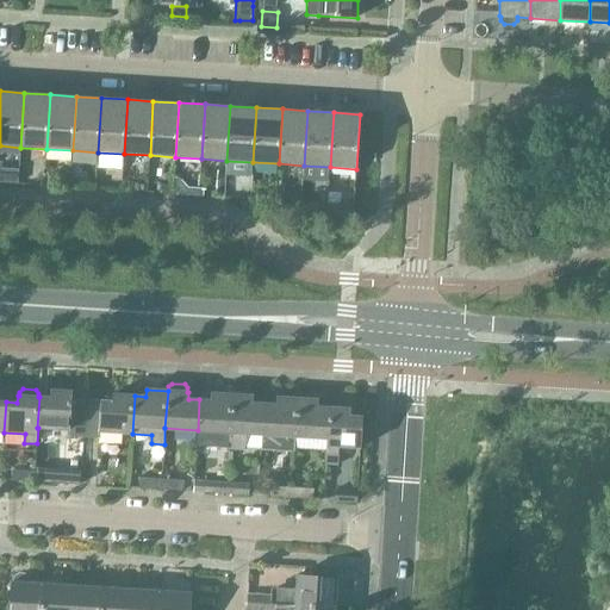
[(69,436),(85,437),(87,400),(73,399),(73,392),(51,391),(50,397),(39,397),(37,428),(38,428),(70,429),(69,436)]
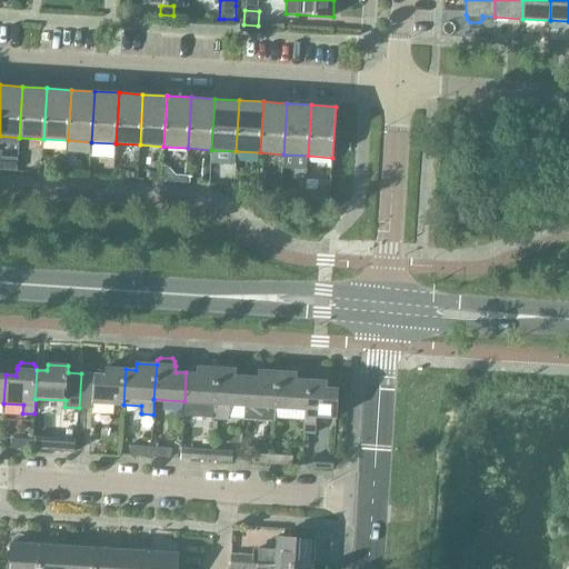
[(185,401),(215,403),(217,368),(197,367),(197,373),(186,372),(185,401)]
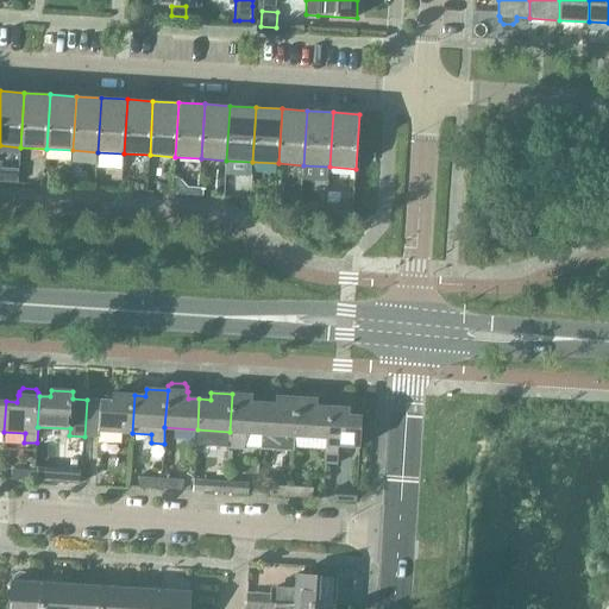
[(99,431),(132,433),(135,395),(113,394),(113,401),(87,400),(85,437),(99,438),(99,431)]
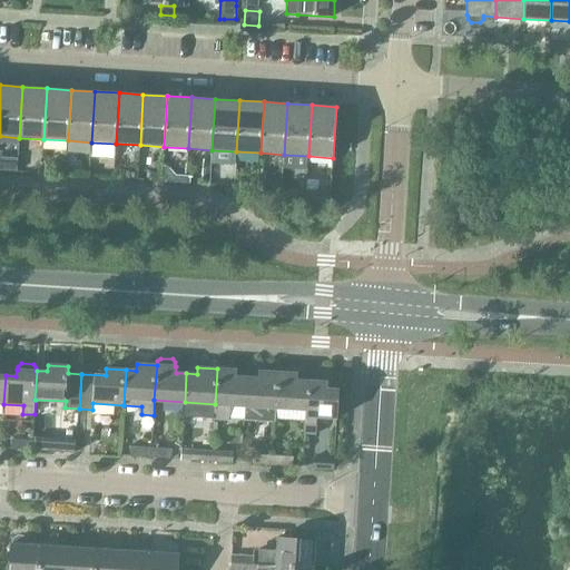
[(215,404),(214,420),(229,421),(229,405),(246,405),(247,377),(236,376),(237,370),(217,369),(215,404)]
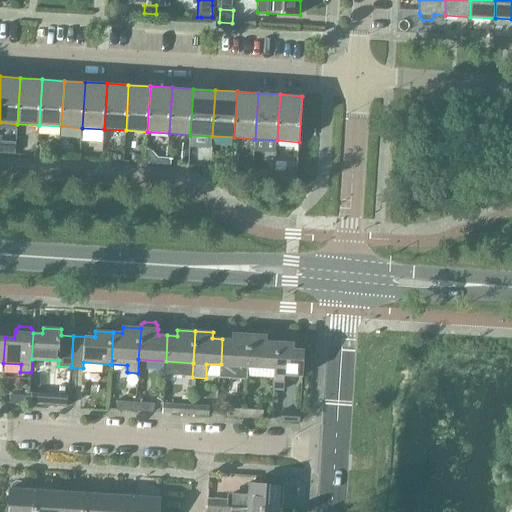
[(247,380),(248,366),(250,334),(232,333),(232,339),(222,339),(221,364),(220,378),(247,380)]
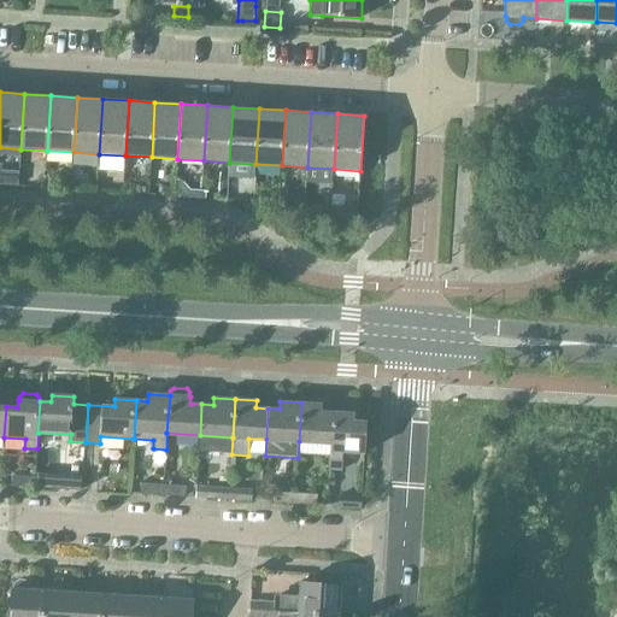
[(299,441),(331,444),(334,412),(322,411),(322,404),(301,403),(299,441)]
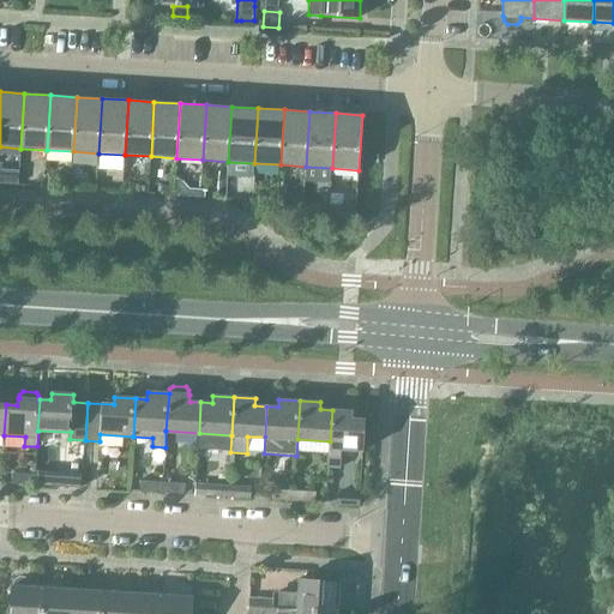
[(330,441),(327,470),(339,470),(341,449),(363,451),(365,420),(353,419),(353,411),(353,408),(349,404),(337,403),(332,407),(332,410),(330,441)]
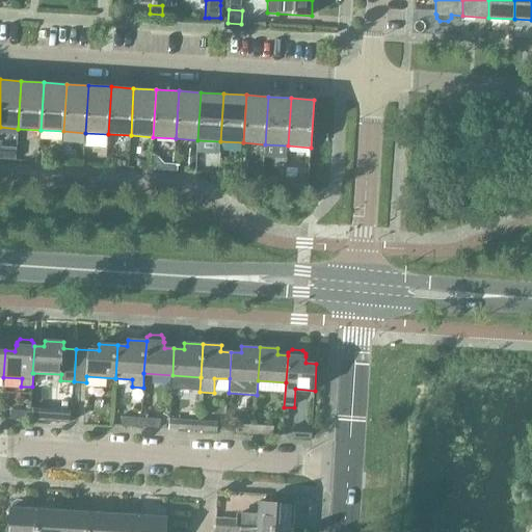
[(31,407),(30,420),(44,421),(45,408),(31,407)]
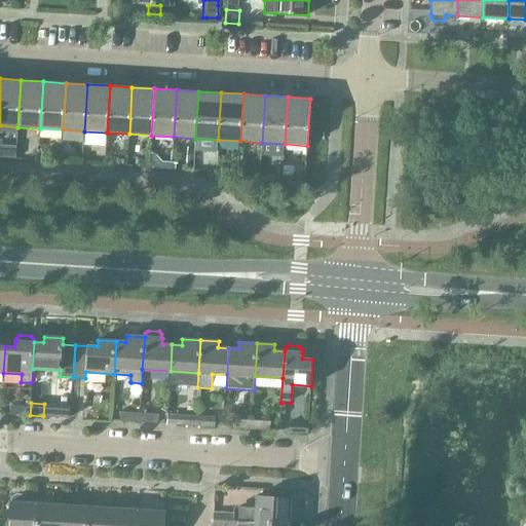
[(10,414),(29,415),(30,407),(10,406),(10,414)]
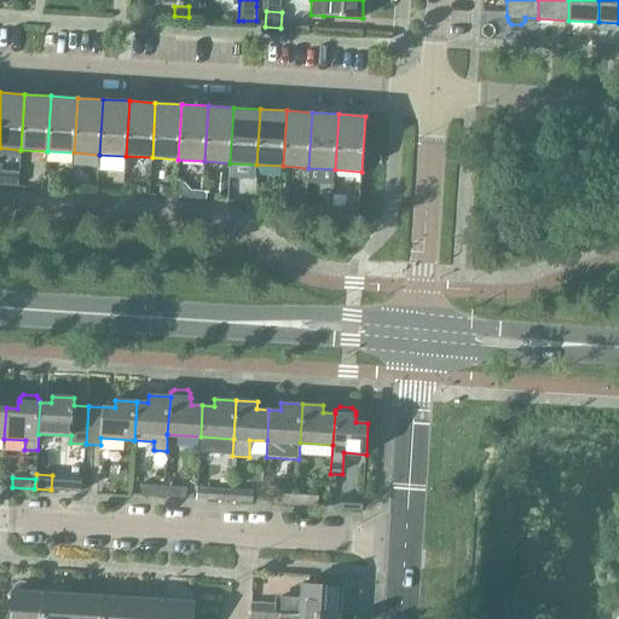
[(140,496),(163,497),(163,487),(142,485),(140,496)]
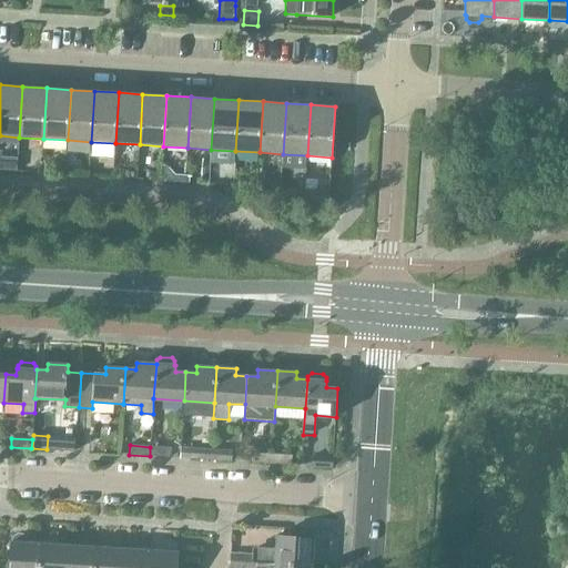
[(150,447),(150,456),(170,458),(171,448),(150,447)]
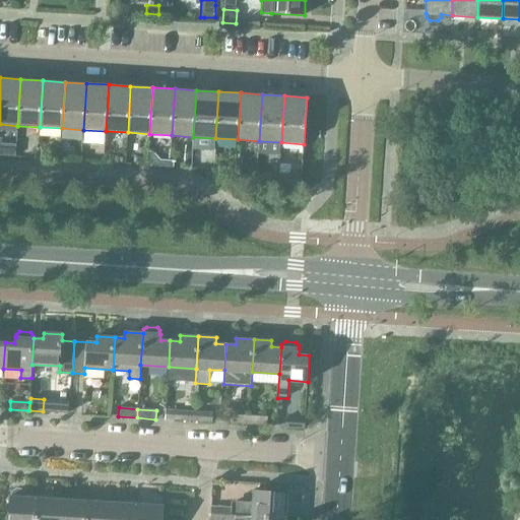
[(173,420),(192,421),(193,412),(174,411),(173,420)]
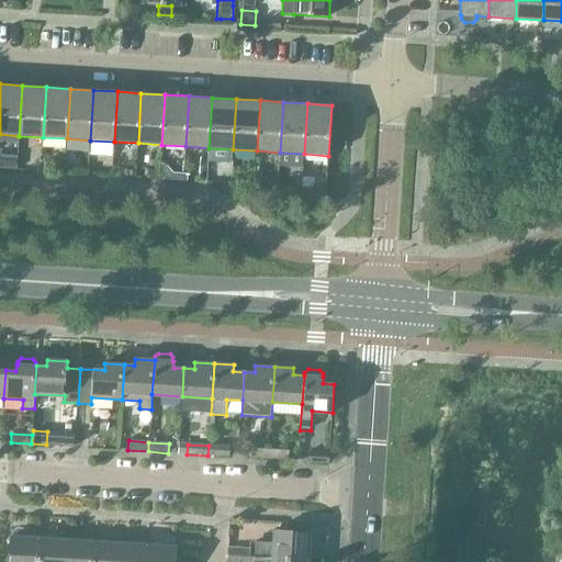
[(209,446),(208,456),(228,457),(228,447),(209,446)]
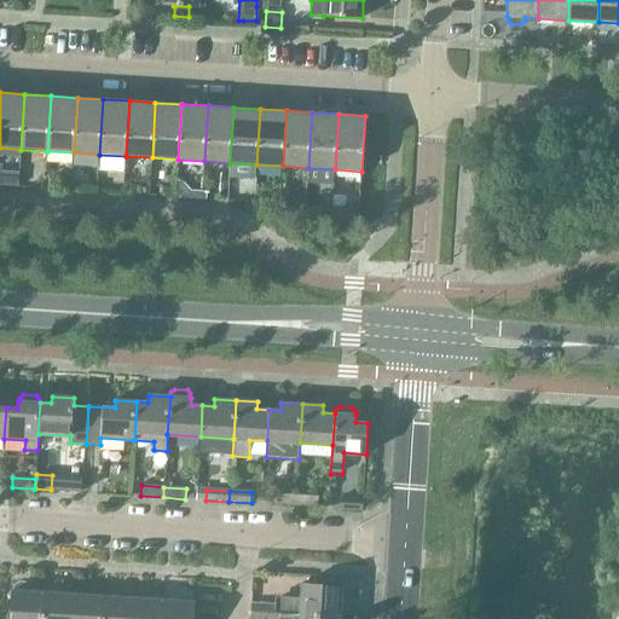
[(273,504),(296,507),(296,496),(275,493),(273,504)]
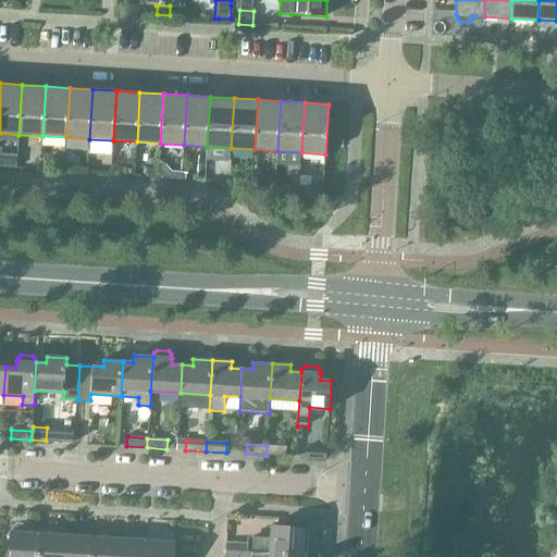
[(267,446),(267,456),(286,457),(287,447),(267,446)]
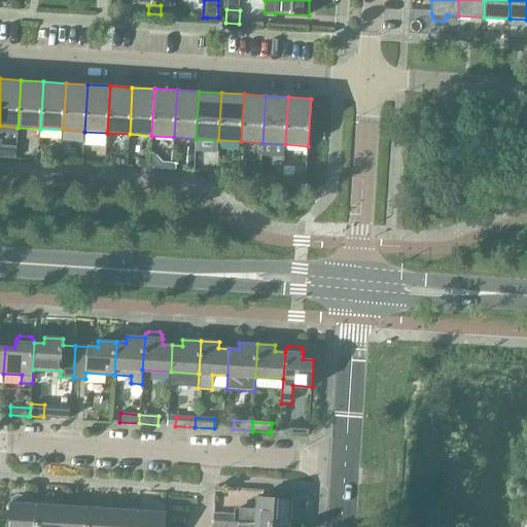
[(288,433),(308,434),(309,425),(289,424),(288,433)]
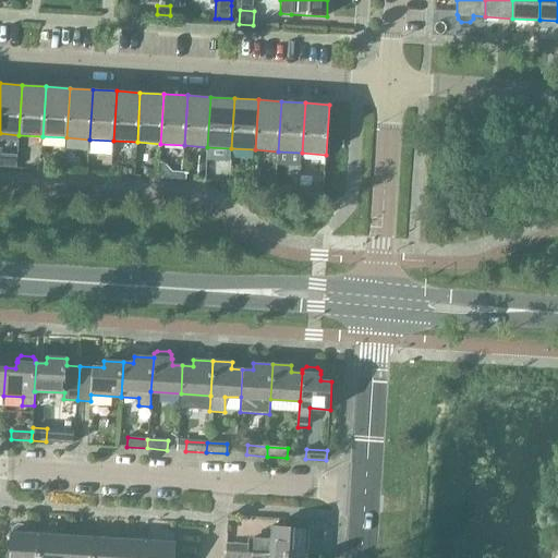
[(37,557),(38,534),(26,533),(26,531),(25,528),(22,526),(19,525),(15,528),(13,531),(13,532),(11,532),(9,557),(37,557)]
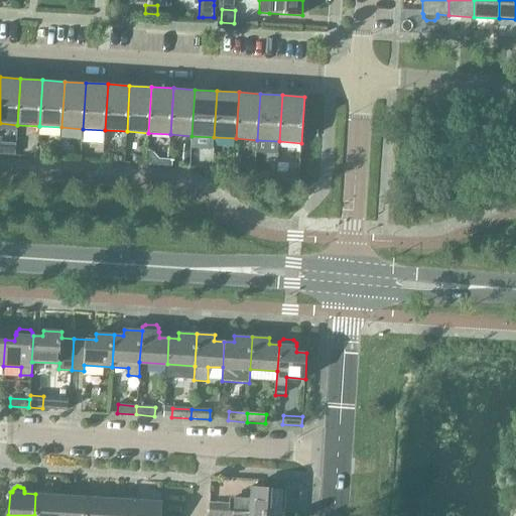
[(234,511),(236,511),(284,514),(285,489),(251,487),(250,500),(230,498),(229,504),(229,511),(234,511)]
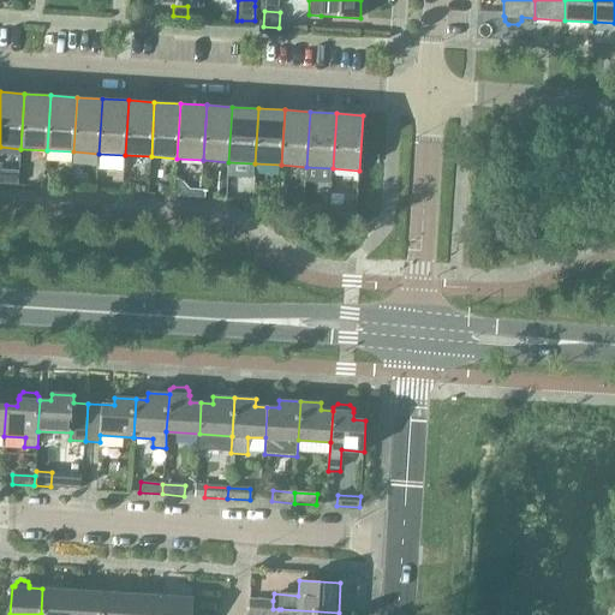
[(41,614),(70,614),(72,590),(42,589),(41,614)]
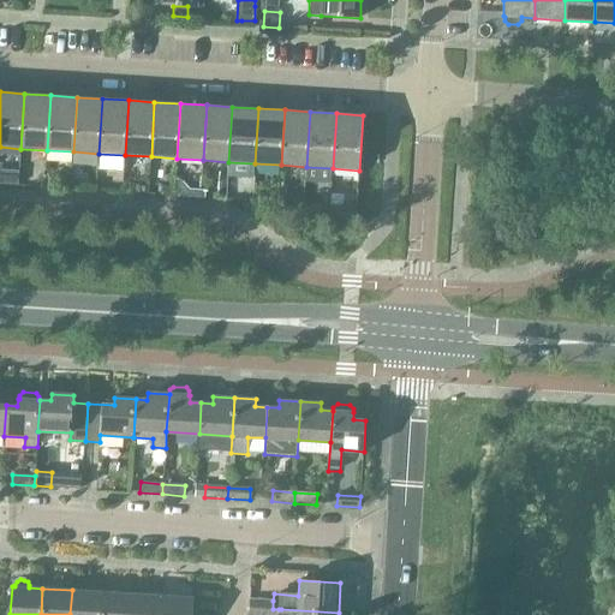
[(70,614),(100,614),(102,592),(72,590),(70,614)]
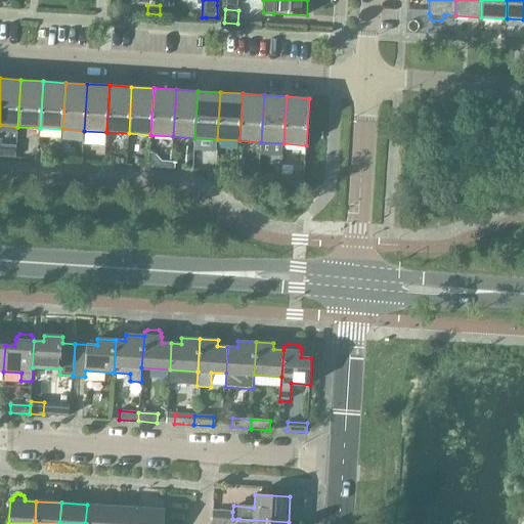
[(85,523),(111,523),(113,506),(87,505),(85,523)]
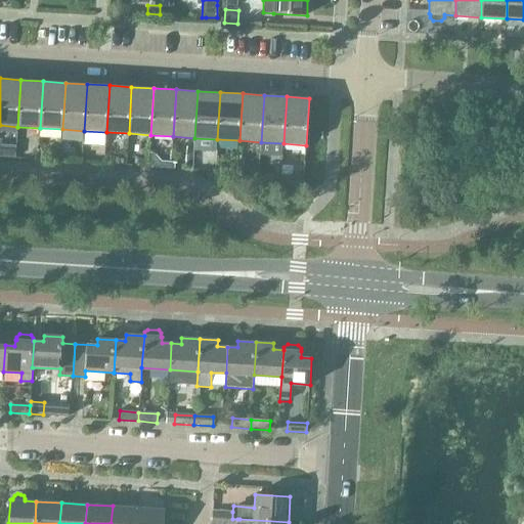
[(113,506),(111,523),(136,523),(138,508),(113,506)]
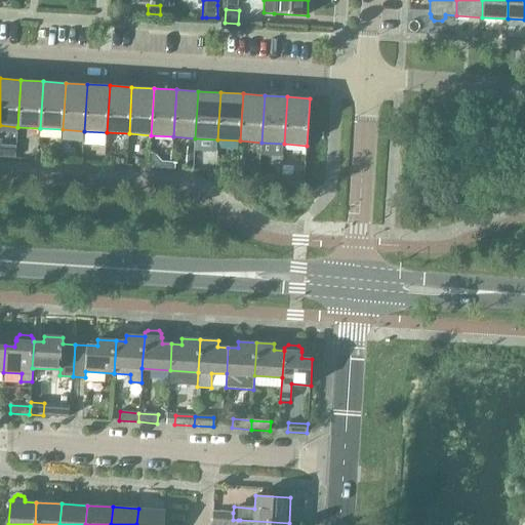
[(163,524),(164,511),(138,509),(136,524),(163,524)]
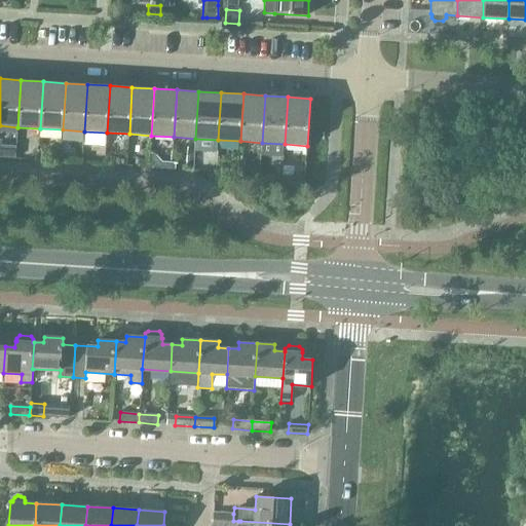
[(213,525),(225,525),(226,513),(214,512),(213,525)]
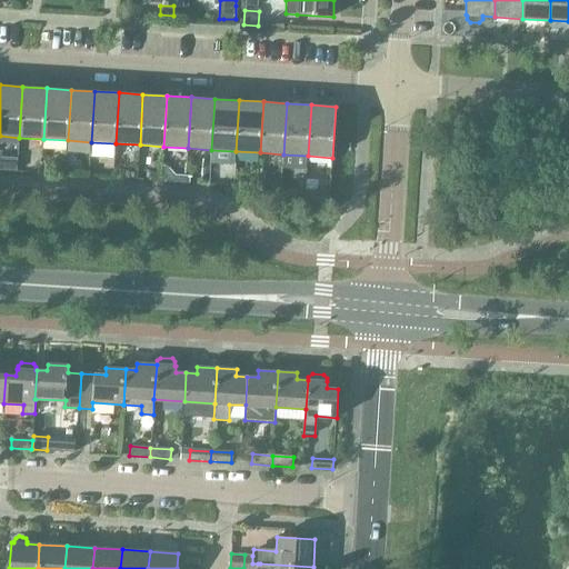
[(257,568),(258,563),(252,563),(252,556),(245,555),(243,568),(257,568)]
